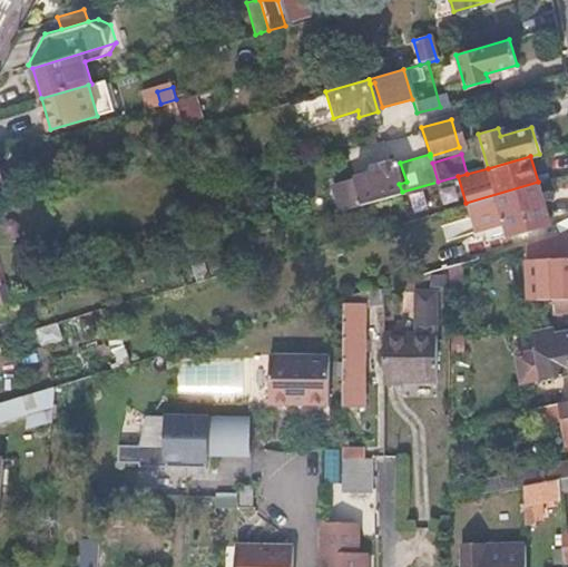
[(376,170),(351,177),(358,204),(402,192),(399,184),(392,159),(374,165),(376,170)]
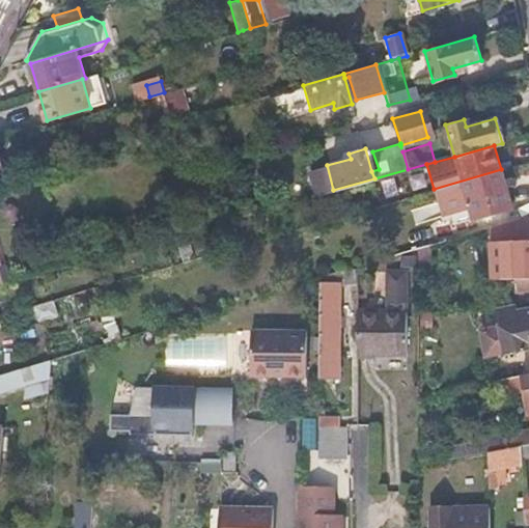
[(327,165),(305,170),(312,195),(333,190),(327,165)]
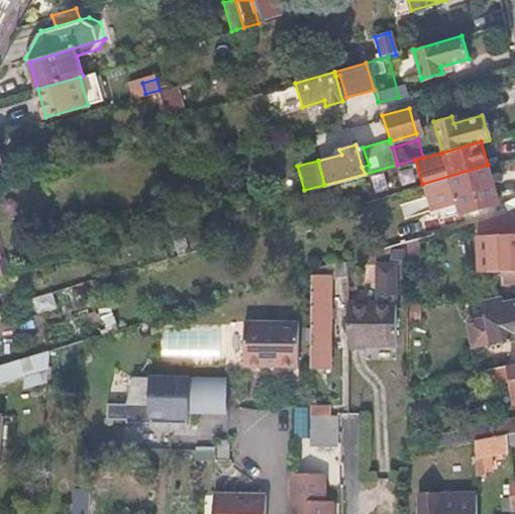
[(425,195),(453,187),(460,212),(498,202),(488,165),(422,184),(425,195)]
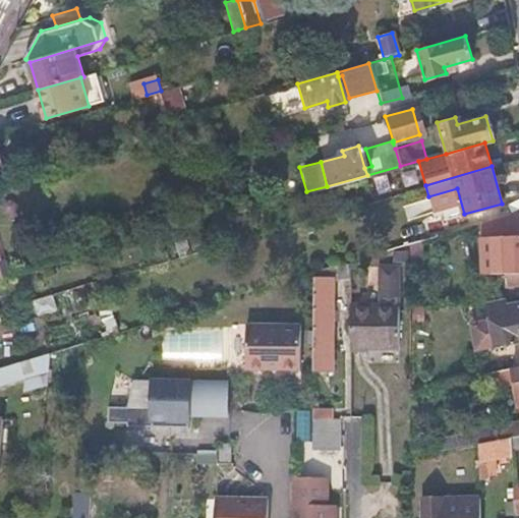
[(518,225),(517,212),(478,224),(479,274),(501,274),(501,285),(518,284),(518,225)]
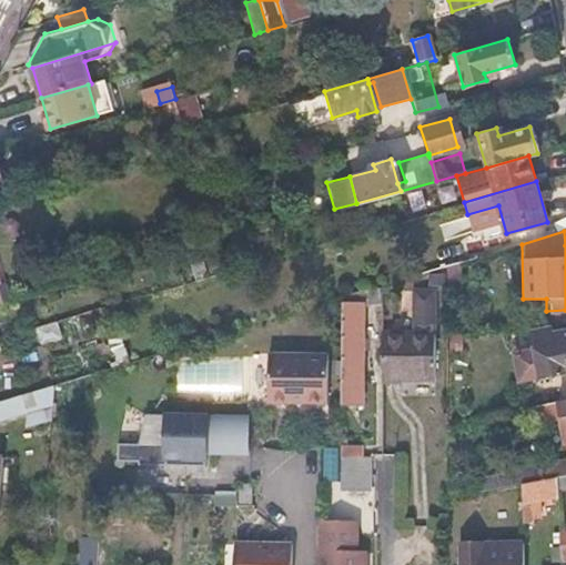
[(411,334),(381,334),(381,383),(402,383),(402,381),(432,381),(432,291),(411,290),(411,334)]
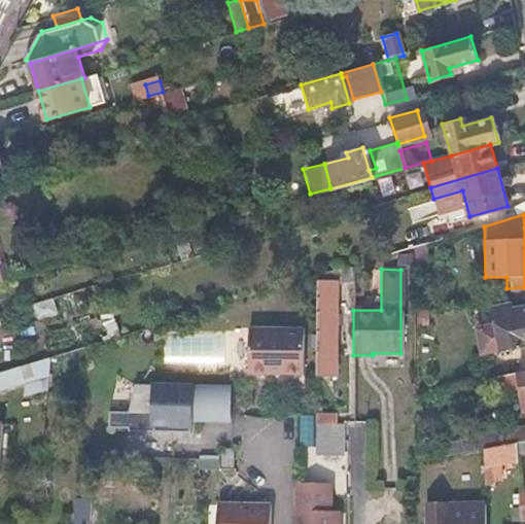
[(336,280),(317,280),(316,341),(334,341),(336,280)]
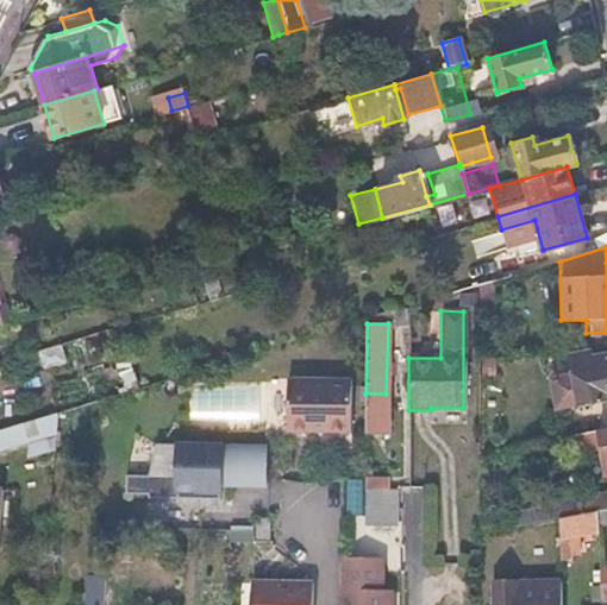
[(588,351),(565,355),(575,405),(599,402),(596,392),(606,390),(606,354),(589,358),(588,351)]
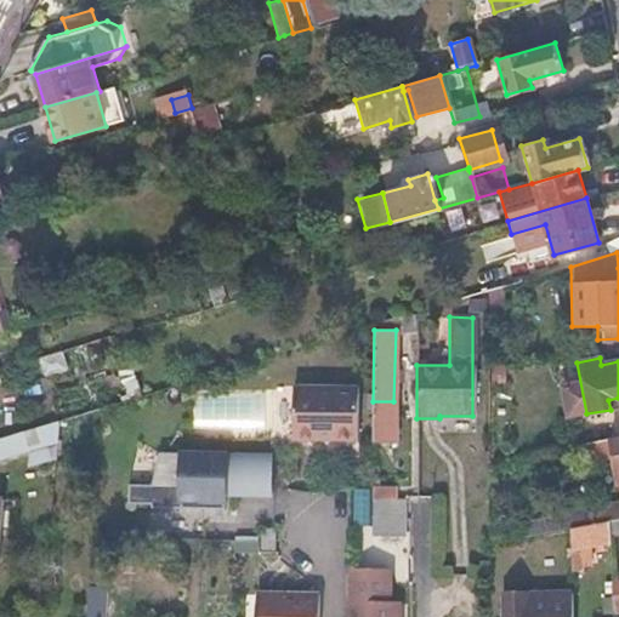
[(358,388),(295,386),(295,438),(327,438),(359,438),(358,388)]
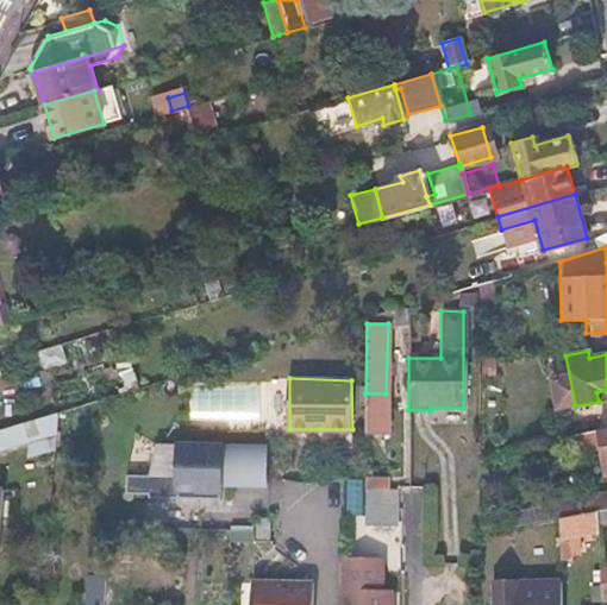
[(0,449),(57,432),(60,411),(0,428),(0,449)]
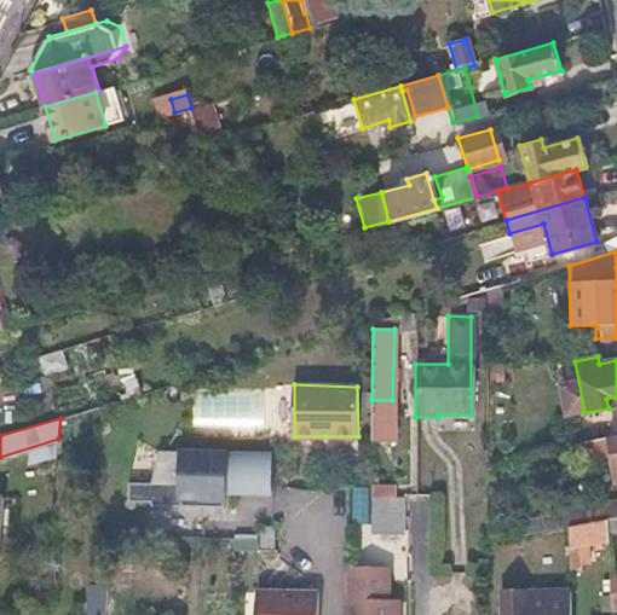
[(270,454),(159,450),(151,482),(128,481),(127,500),(150,502),(150,505),(223,508),(224,493),(269,494),(270,454)]
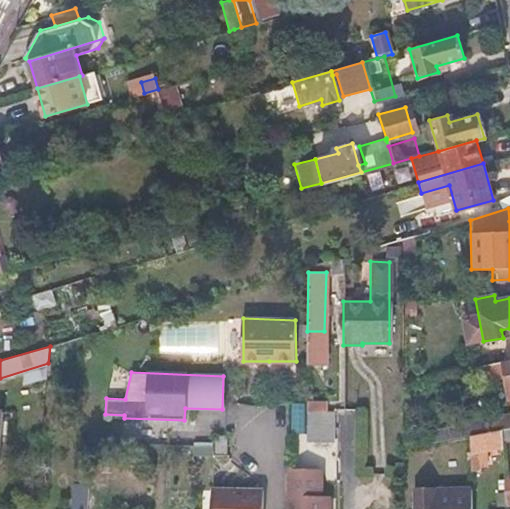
[(330,439),(330,425),(330,403),(306,404),(305,439),(330,439)]
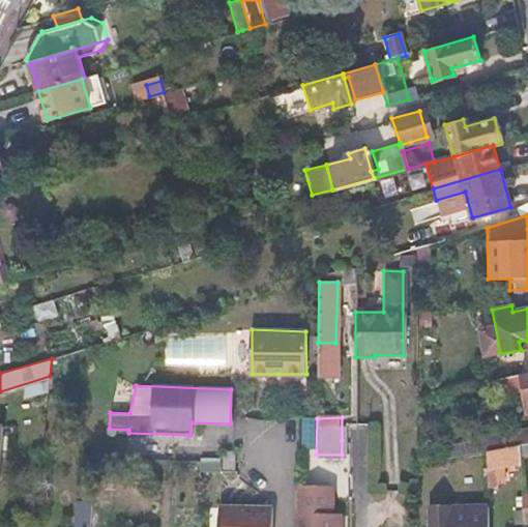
[(476,438),(476,440),(445,446),(447,459),(485,450),(518,444),(527,442),(526,428),(476,438)]
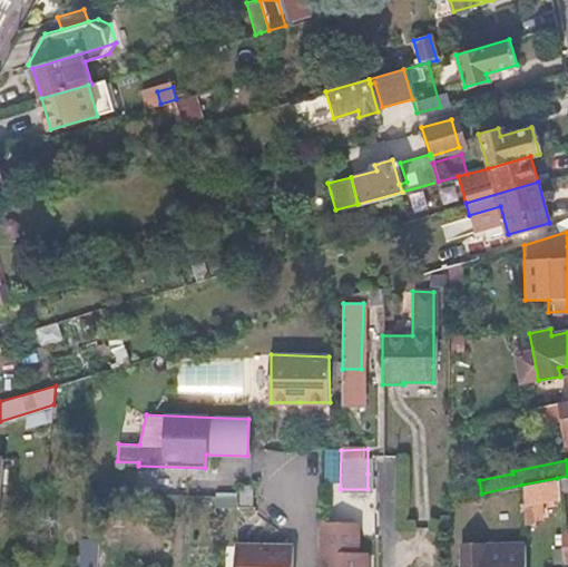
[(557,492),(567,489),(567,476),(557,478),(557,492)]
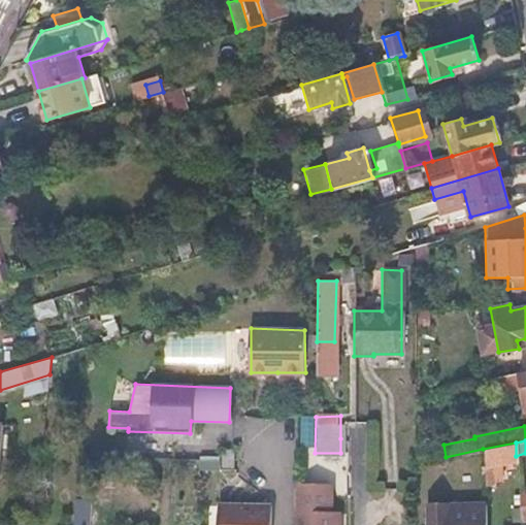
[(516,443),(483,449),(484,468),(516,462),(516,456),(516,443)]
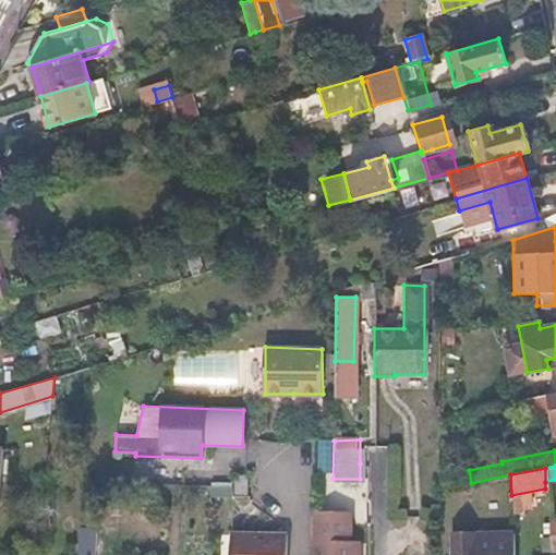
[(231,494),(246,494),(246,473),(231,472),(231,486),(231,494)]
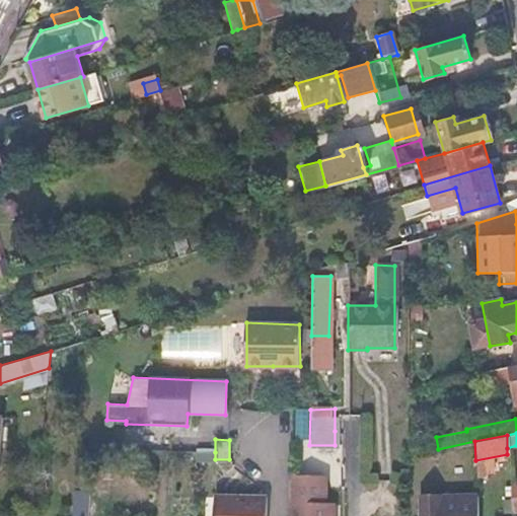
[(321,504),(322,476),(289,476),(288,515),(329,515),(330,505),(321,504)]
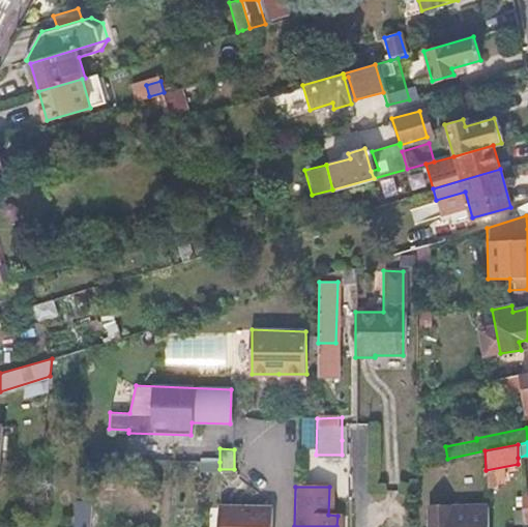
[(269,504),(215,503),(214,526),(268,526),(268,525),(269,504)]
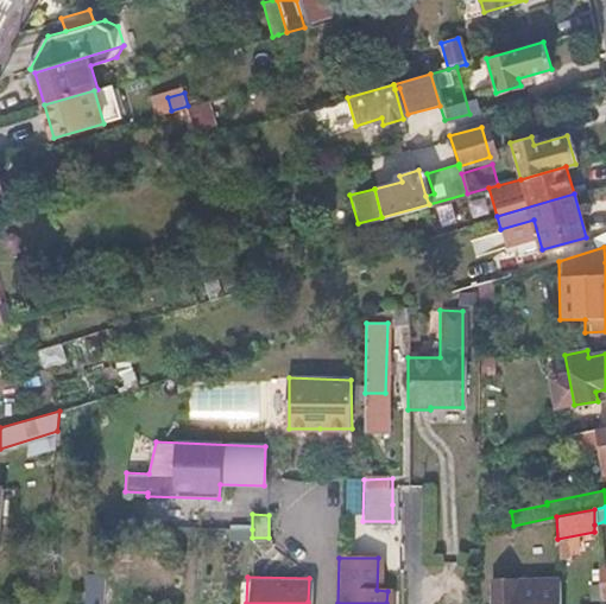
[(559,603),(559,580),(491,583),(491,603),(559,603)]
